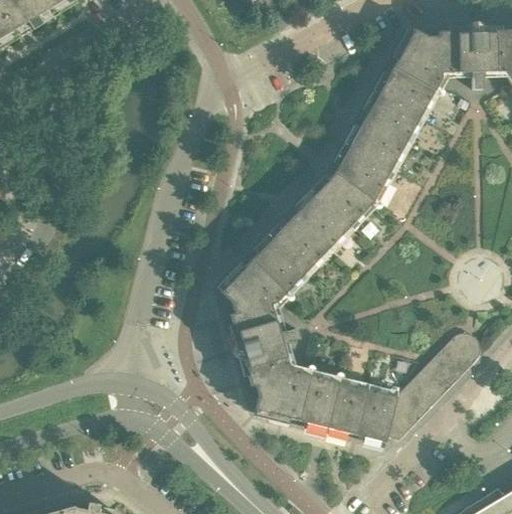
[(0,0),(0,50),(79,2),(78,0),(0,0)]
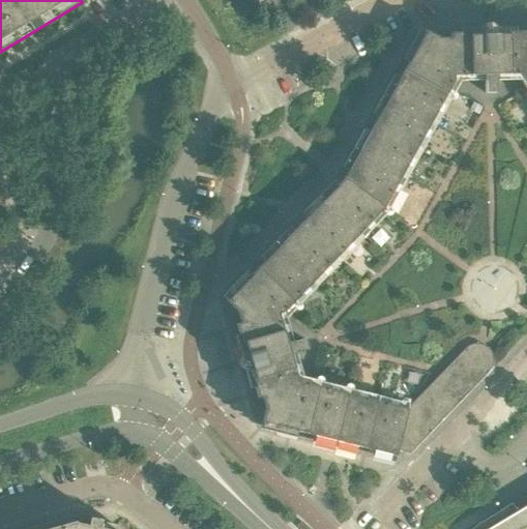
[(526,30),(509,31),(509,33),(474,34),(474,31),(454,32),(454,37),(442,37),(429,30),(347,178),(229,300),(240,311),(243,322),(239,323),(244,343),(247,343),(257,376),(254,377),(260,397),(265,395),(268,407),(264,421),(400,454),(401,449),(411,408),(410,408),(306,382),(301,383),(292,354),(298,353),(297,351),(310,348),(306,339),(294,342),(290,327),(285,329),(281,313),(286,311),(386,207),(456,81),(456,75),(486,75),(486,80),(488,80),(488,92),(493,92),(498,92),(498,80),(513,79),(513,74),(526,74),(526,30)]
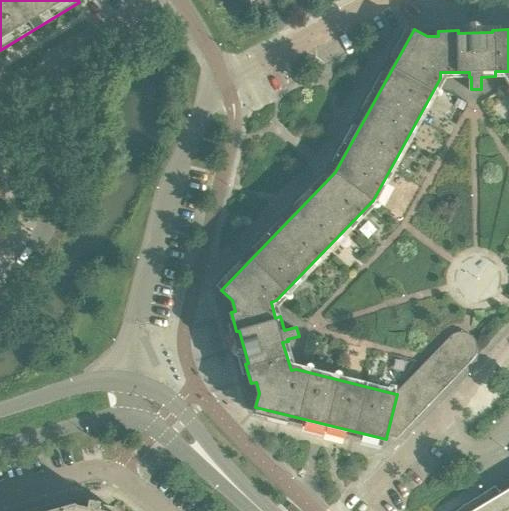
[(454,334),(452,335),(396,394),(397,394),(387,434),(399,437),(475,358),(477,355),(478,353),(479,351),(479,349),(479,347),(479,345),(478,342),(477,339),(476,338),(475,336),(473,334),(471,333),(469,332),(467,331),(465,331),(462,331),(460,331),(458,332),(456,333),(454,334)]
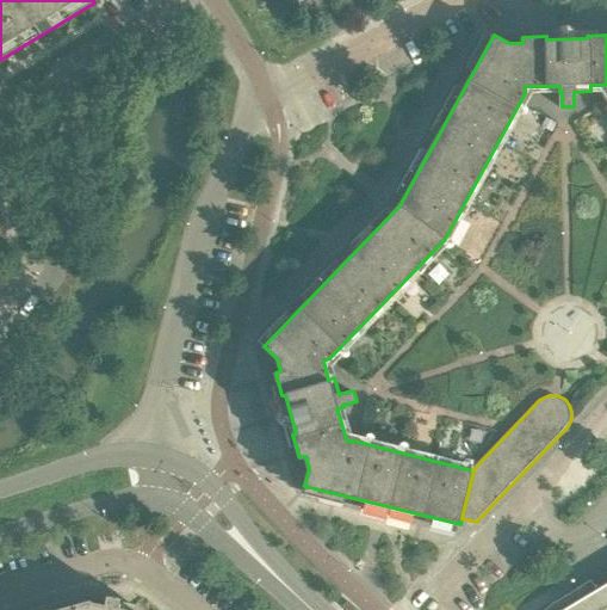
[(606,583),(599,589),(593,579),(578,587),(569,593),(567,595),(557,601),(556,601),(553,602),(553,603),(545,609),(543,609),(606,609),(606,583)]
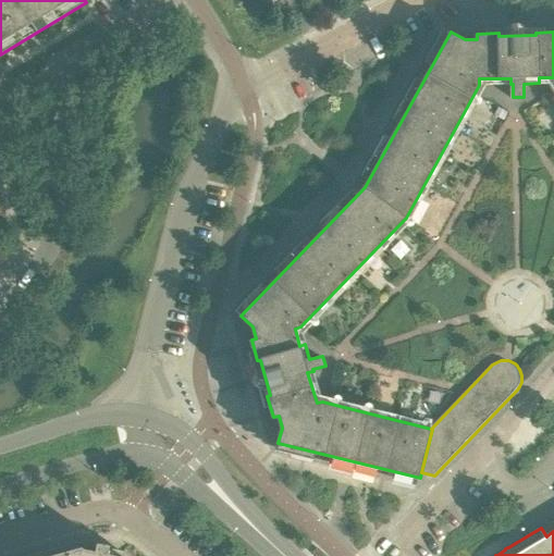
[(123,555),(122,555),(121,555),(108,554),(109,545),(97,542),(95,551),(82,548),(82,546),(47,555),(123,555)]
